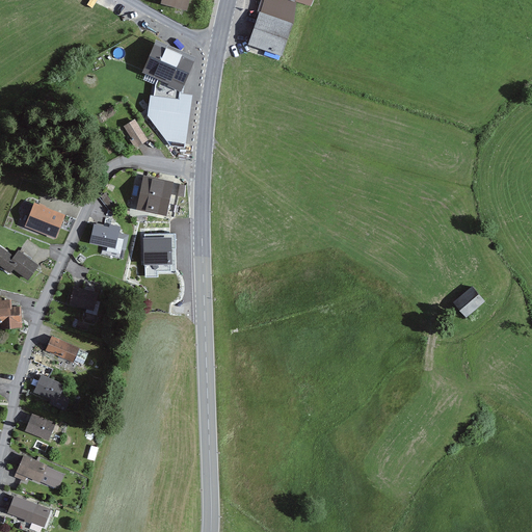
[(188,10),(190,0),(161,0),(161,3),(188,10)]
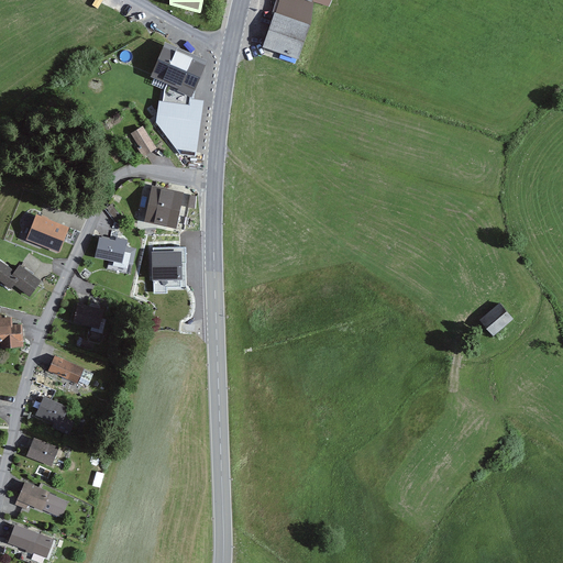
[(313,2),(307,0),(279,0),(276,13),(263,46),(298,59),(310,25),(313,2)]
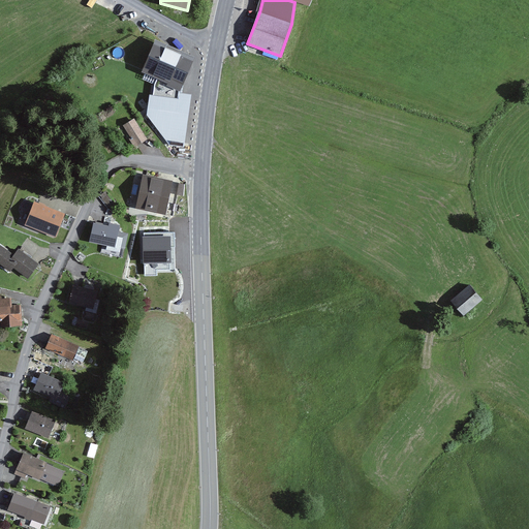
[(196,57),(156,39),(142,72),(156,79),(151,115),(170,145),(182,146),(186,103),(178,99),(178,92),(180,92),(196,57)]
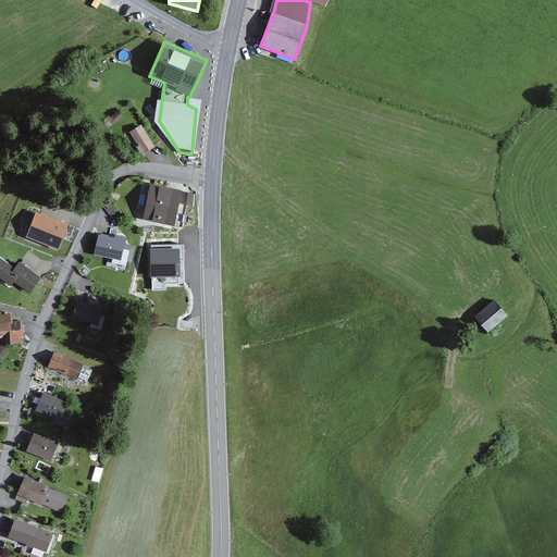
[(140,124),(127,132),(140,157),(155,149),(140,124)]
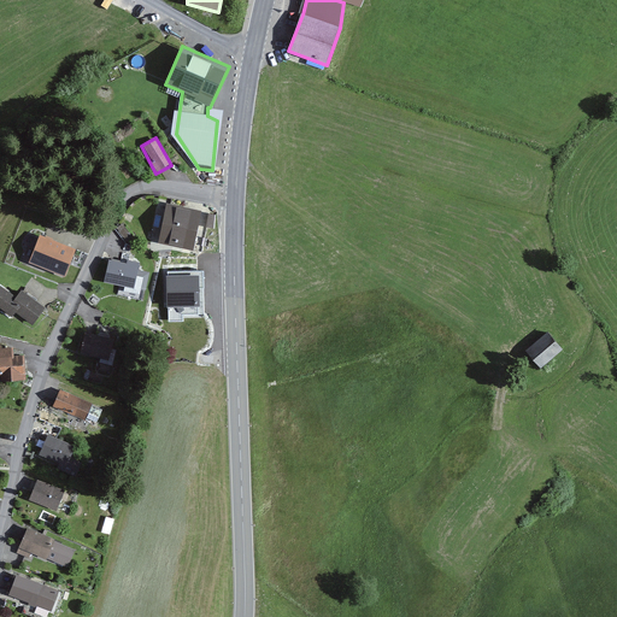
[(203,211),(168,204),(159,242),(194,250),(203,211)]
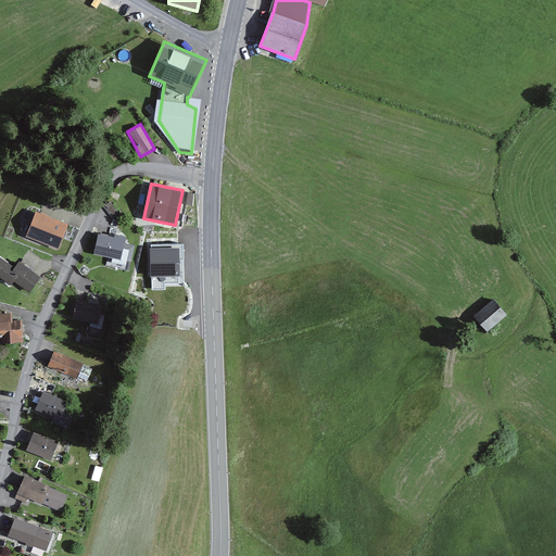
[(68,225),(36,212),(26,237),(59,250),(68,225)]
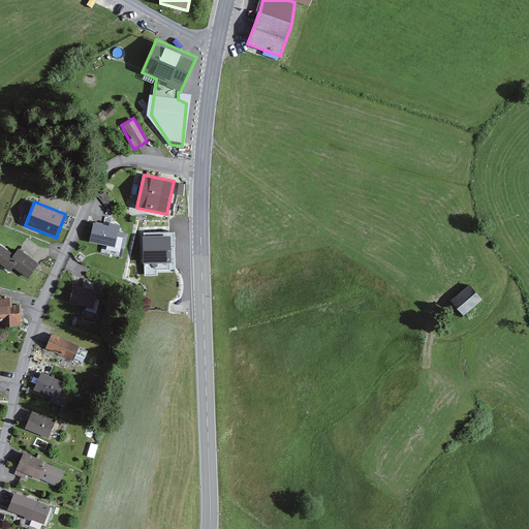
[(110,226),(94,223),(90,242),(103,245),(101,251),(123,256),(128,234),(120,231),(121,226),(110,223),(110,226)]
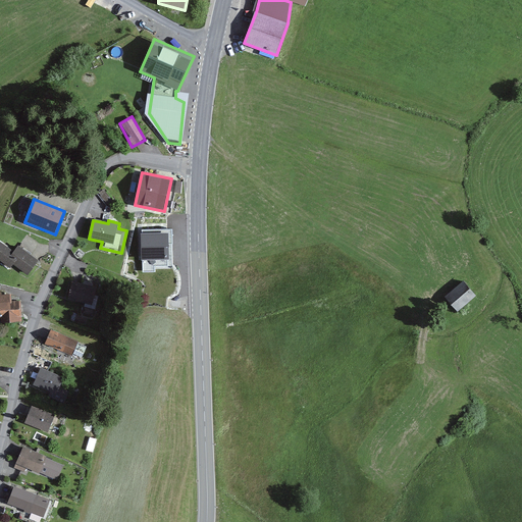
[(172,229),(142,230),(143,272),(155,271),(155,266),(172,266),(172,229)]
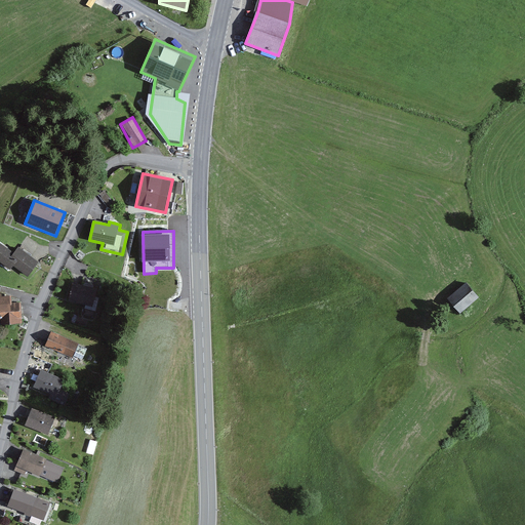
[(14,252),(1,243),(0,243),(0,263),(10,270),(12,266),(29,277),(39,261),(17,247),(14,252)]
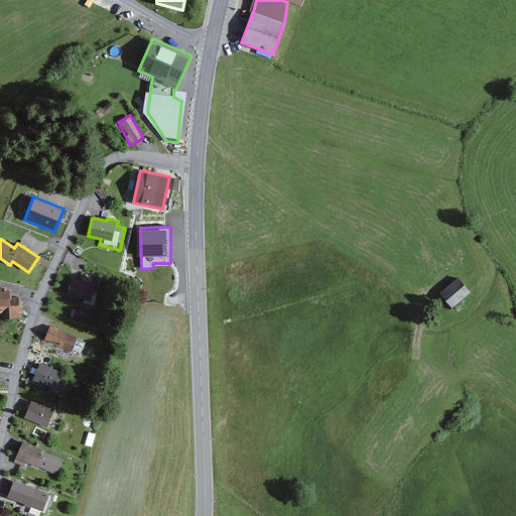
[(96,284),(72,278),(68,295),(85,299),(84,303),(94,305),(97,292),(94,292),(96,284)]
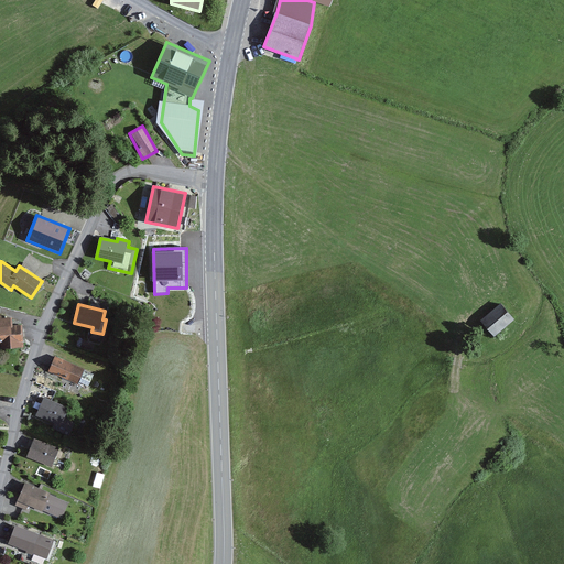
[(496,337),(514,321),(500,304),(481,322),(496,337)]
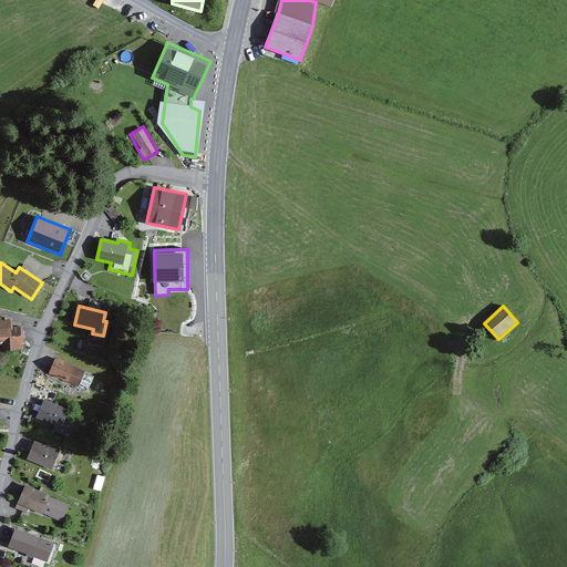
[(0,344),(3,344),(3,349),(23,348),(22,328),(13,328),(12,319),(2,320),(2,317),(0,316),(0,344)]
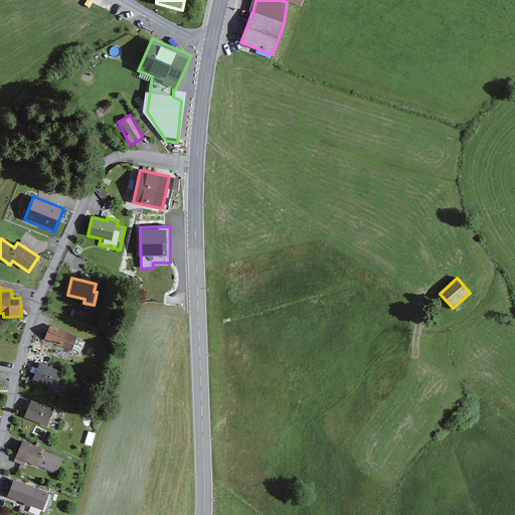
[(77,337),(50,325),(44,340),(70,351),(77,337)]
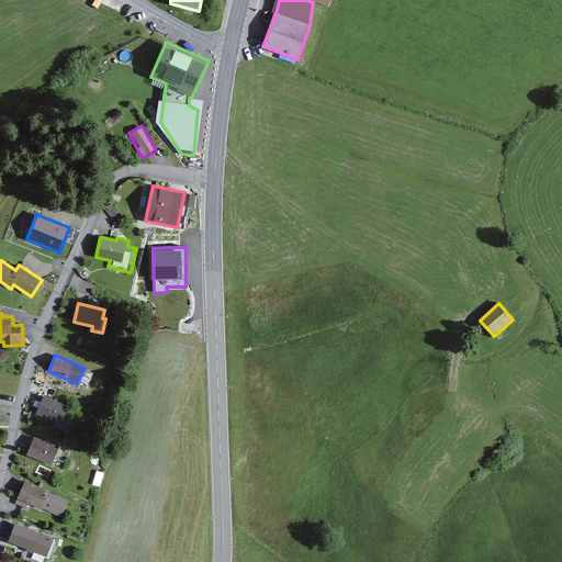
[(68,407),(44,396),(36,415),(62,425),(68,407)]
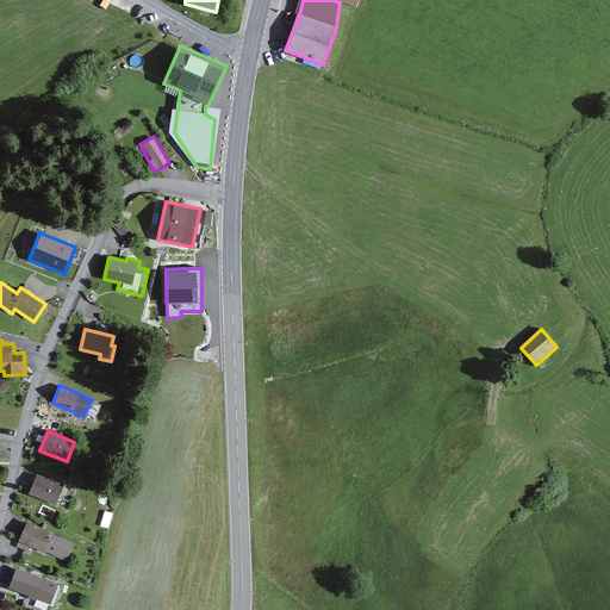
[(67,486),(38,474),(29,496),(57,508),(67,486)]
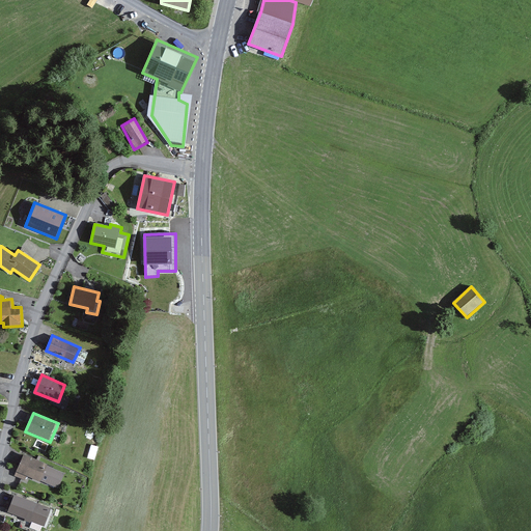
[(65,473),(24,454),(14,476),(25,481),(27,476),(39,482),(39,480),(58,488),(65,473)]
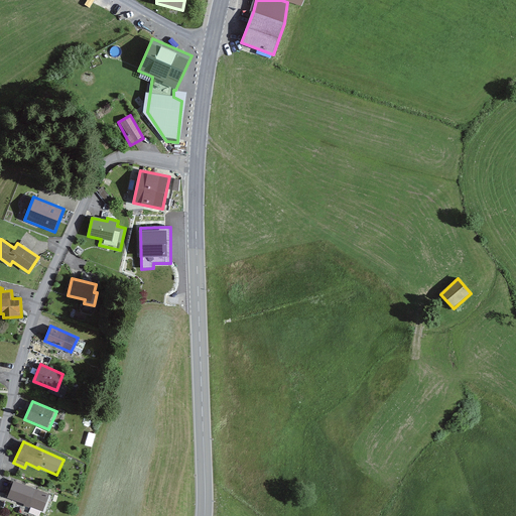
[(49,494),(14,481),(7,498),(42,511),(49,494)]
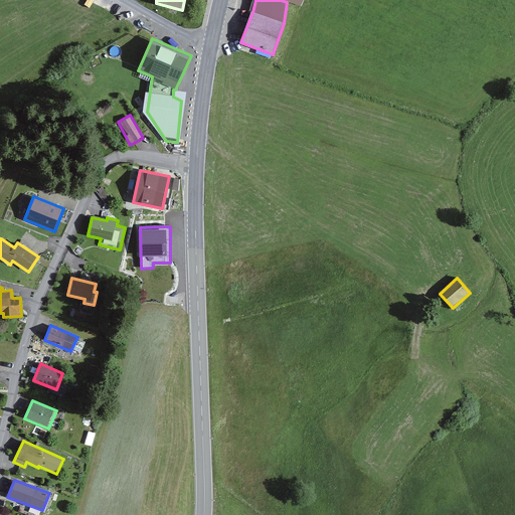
All buildings are outlined.
